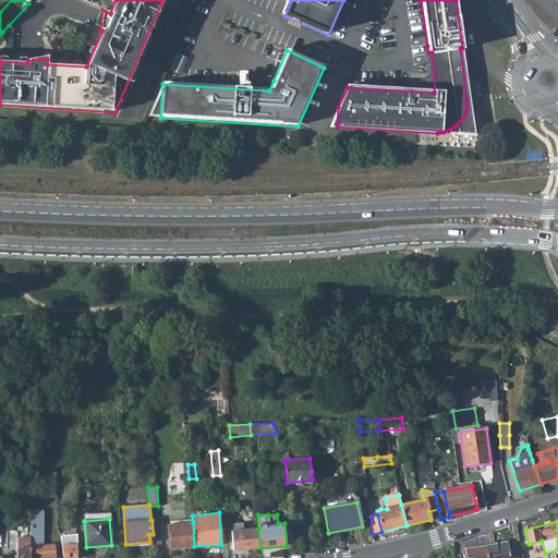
[(168,524),(170,549),(194,546),(193,522),(168,524)]
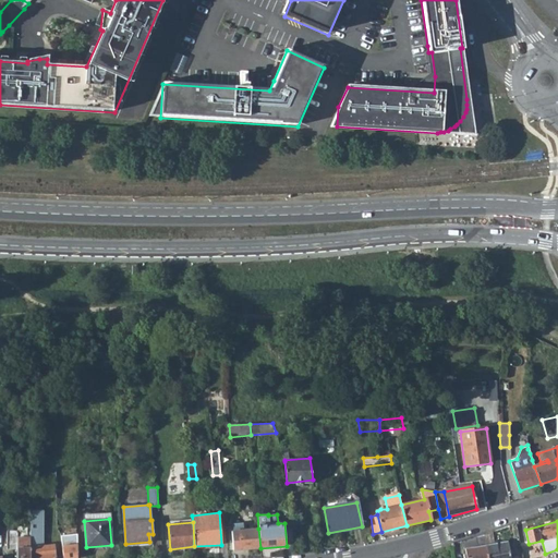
[(235,531),(232,531),(233,550),(261,548),(258,529),(245,530),(235,531)]
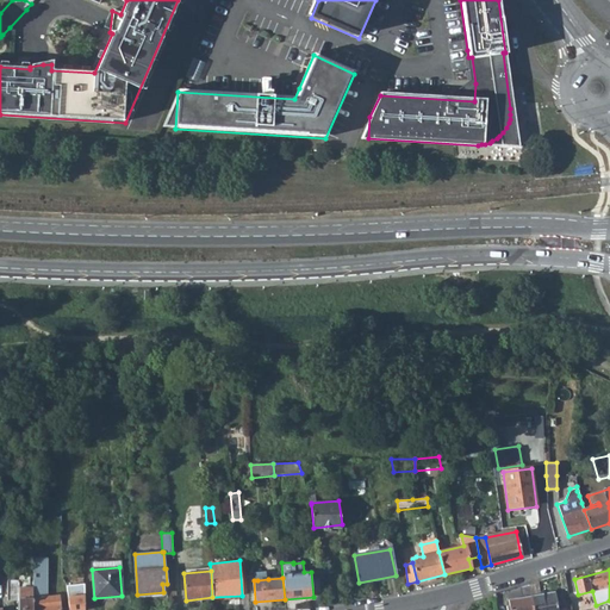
[(18,601),(17,609),(32,609),(32,597),(19,598),(19,587),(30,587),(29,580),(7,580),(7,601),(18,601)]
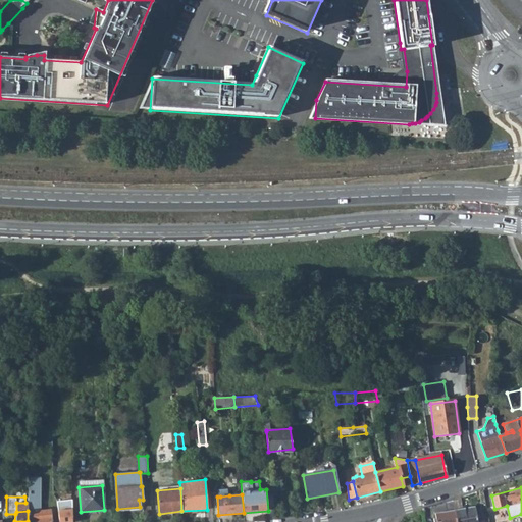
[(463,508),(461,498),(452,500),(456,521),(479,521),(477,506),(463,508)]
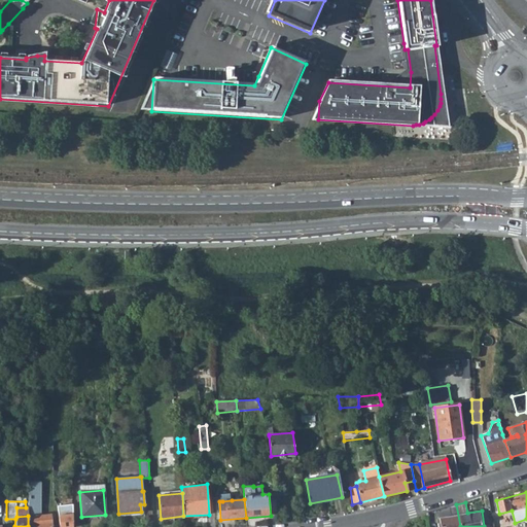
[(451,517),(440,519),(441,526),(460,526),(456,504),(449,507),(451,517)]
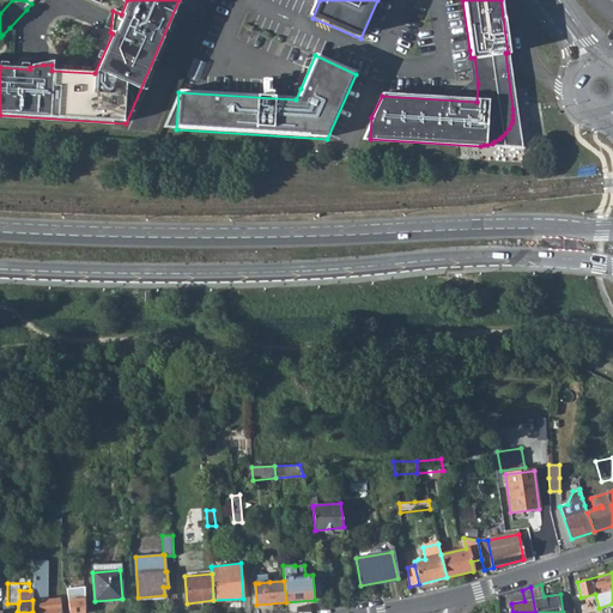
[(46,590),(47,599),(32,600),(32,612),(60,612),(58,589),(46,590)]
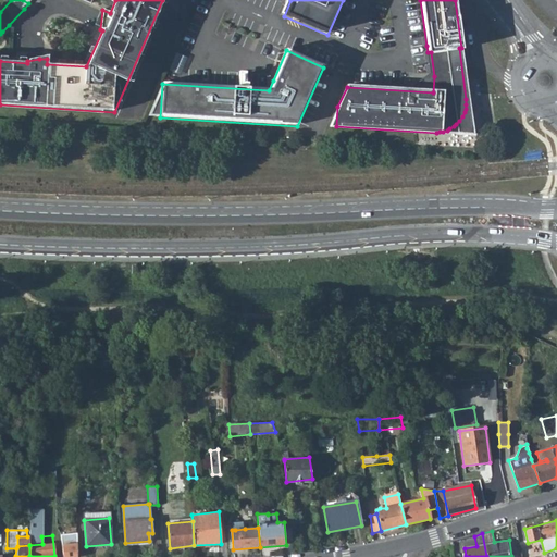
[(27,536),(17,536),(17,546),(29,545),(29,536),(27,536)]
